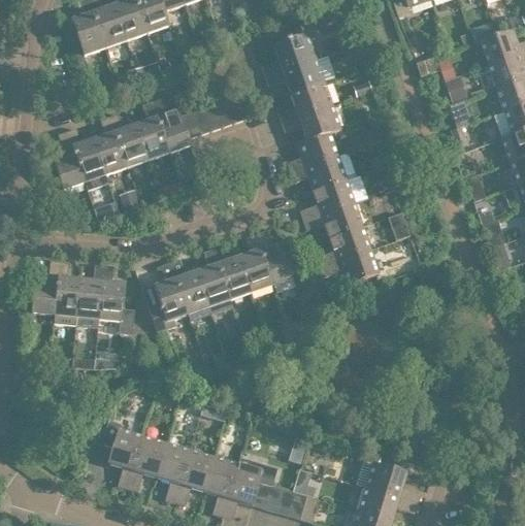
[(72,19),(84,54),(105,45),(90,0),(79,0),(84,14),(72,19)]
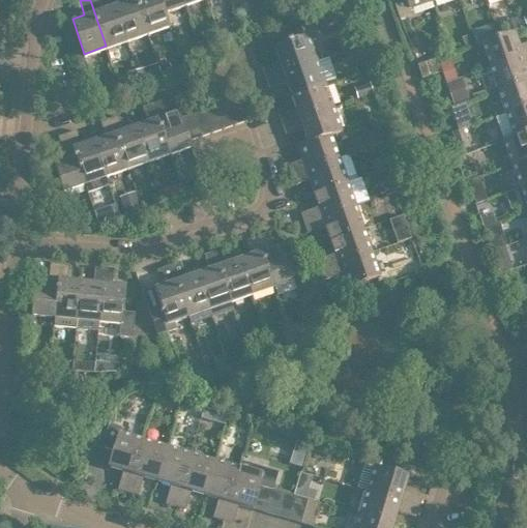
[(90,0),(106,46),(126,39),(115,4),(103,8),(100,0),(90,0)]
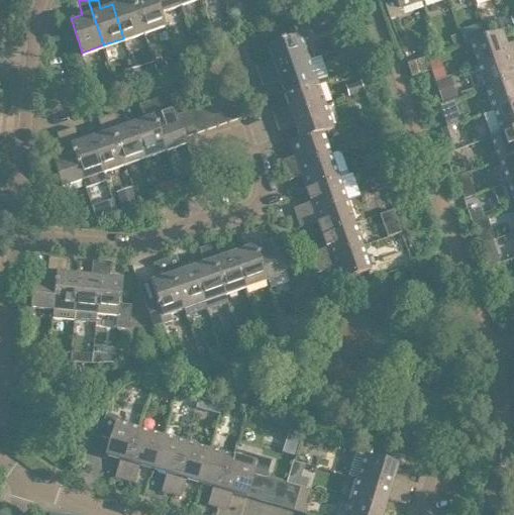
[(112,4),(123,38),(144,31),(133,0),(123,0),(112,4)]
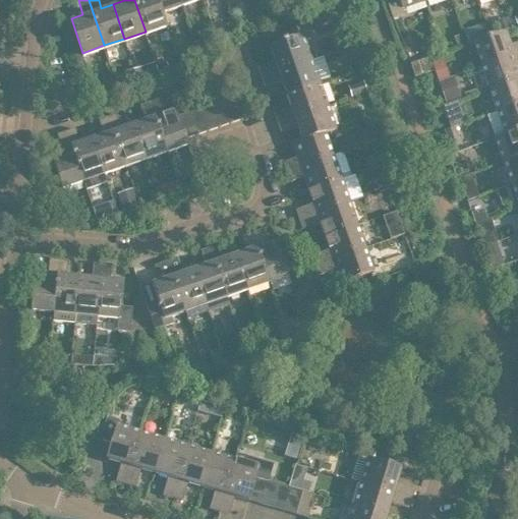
[(134,0),(146,32),(168,23),(163,9),(162,9),(159,0),(134,0)]
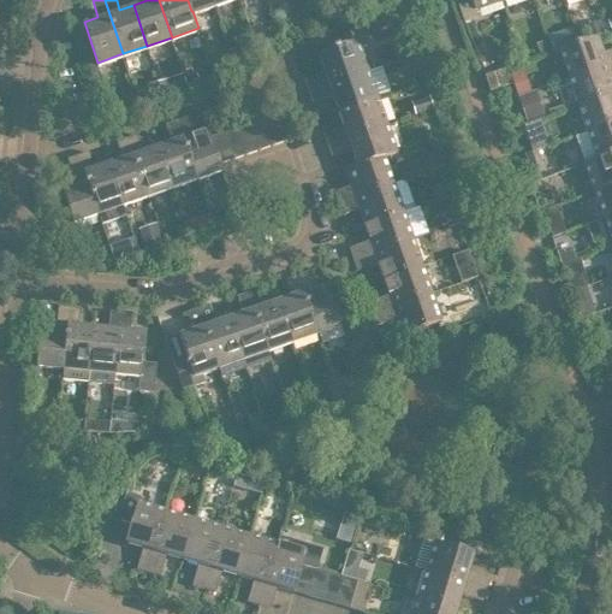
[(215,3),(214,0),(188,0),(191,11),(192,11),(215,3)]
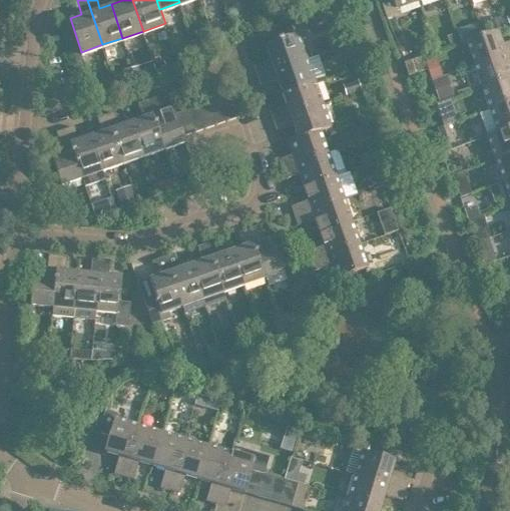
[(382,0),(388,15),(398,12),(399,11),(398,6),(414,0),(382,0)]
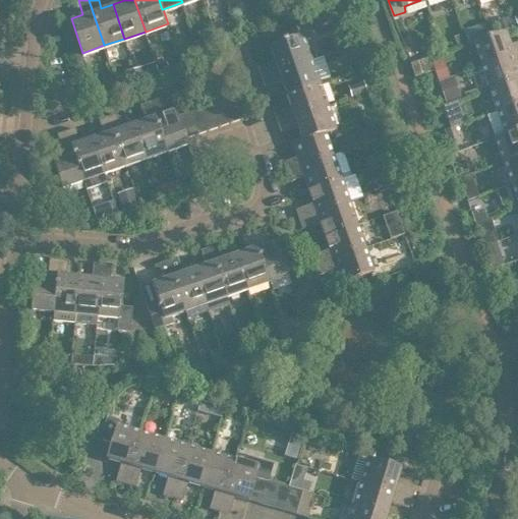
[(254,13),(256,18),(264,16),(261,7),(256,8),(254,13)]
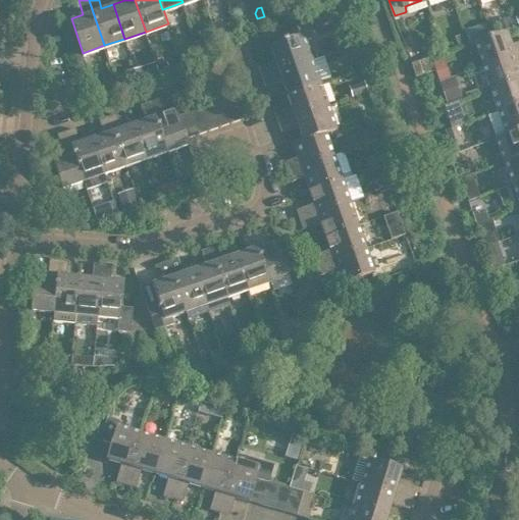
[(510,12),(498,17),(502,29),(513,24),(510,14),(510,12)]
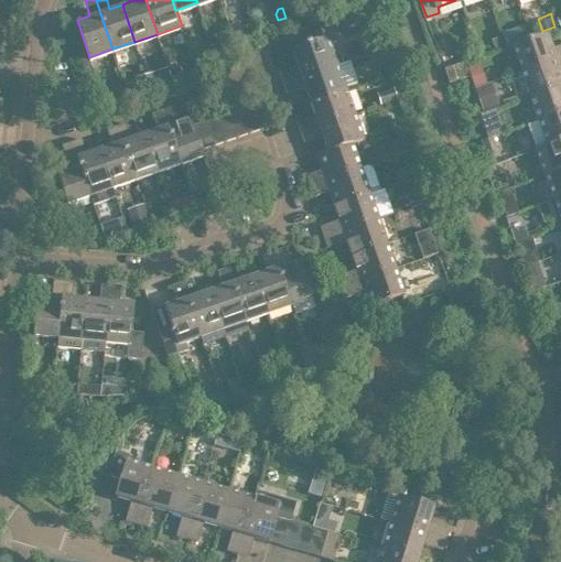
[(234,35),(256,28),(254,20),(232,28),(234,35)]
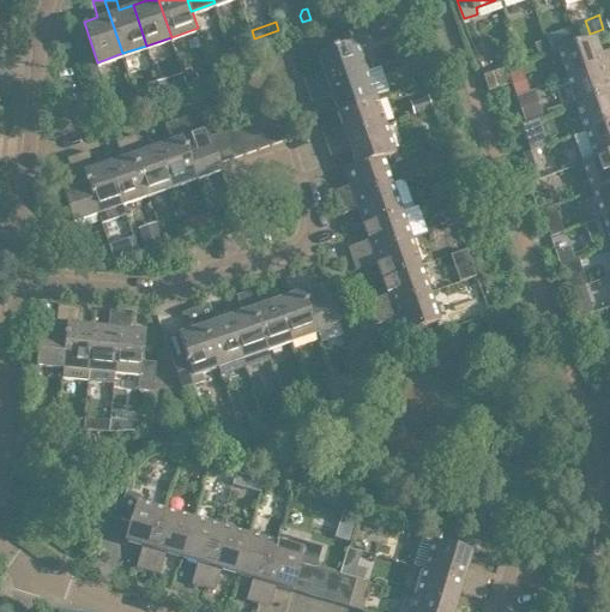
[(332,45),(333,47),(319,52),(324,69),(303,76),(308,87),(367,66),(358,43),(366,41),(361,27),(334,36),(337,43),(332,45)]
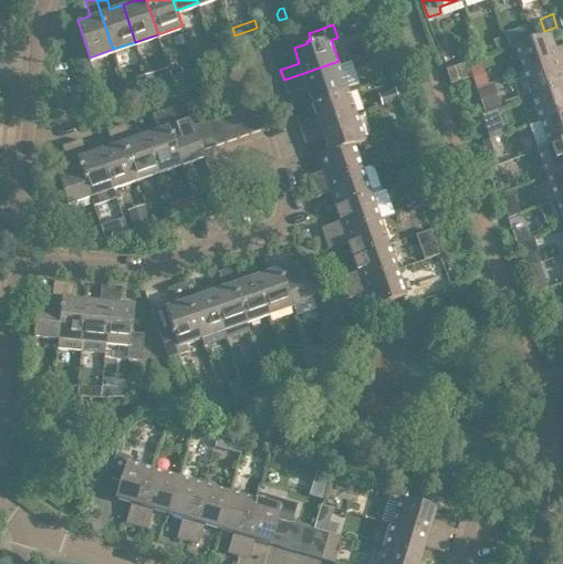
[(368,51),(379,47),(374,30),(363,33),(368,51)]
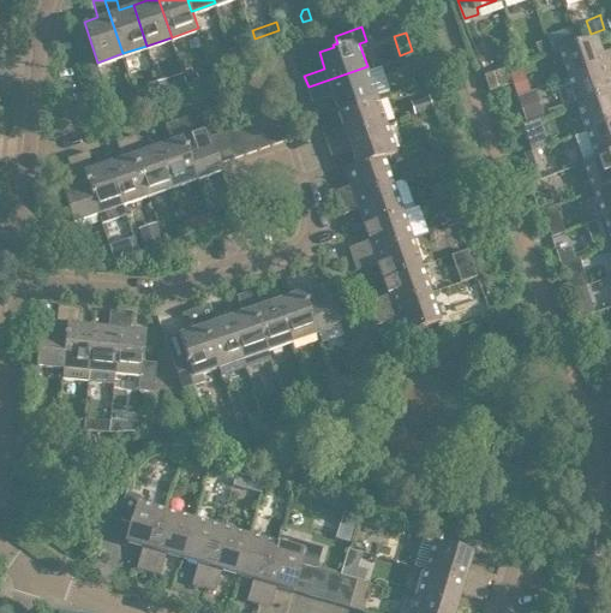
[(561,33),(546,37),(550,47),(564,42),(561,33)]
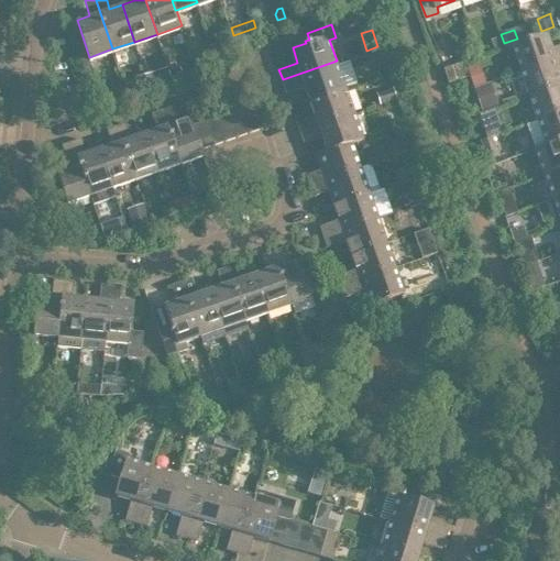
[(511,43),(519,68),(559,54),(559,42),(552,45),(547,30),(511,43)]
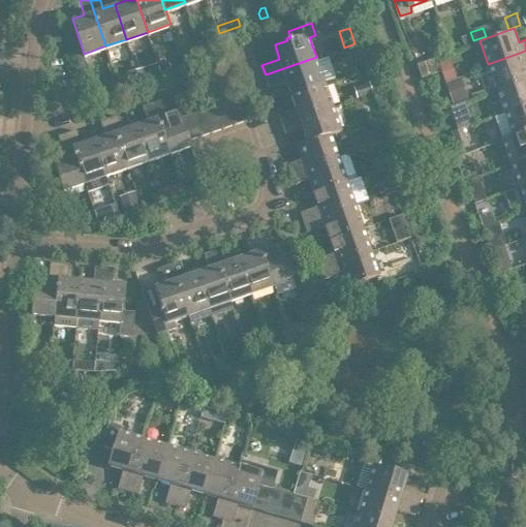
[(473,40),(470,32),(460,35),(463,43),(473,40)]
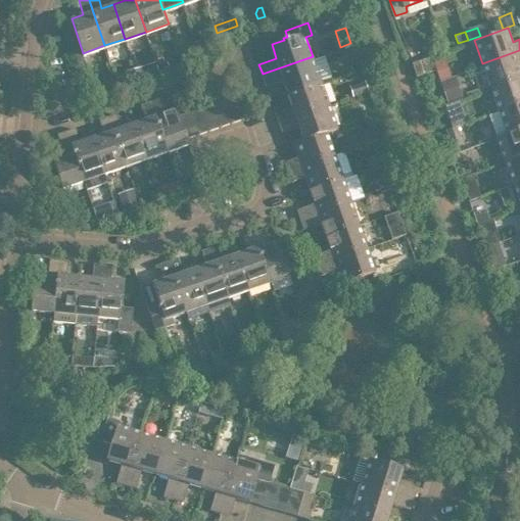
[(403,36),(407,48),(415,45),(411,34),(403,36)]
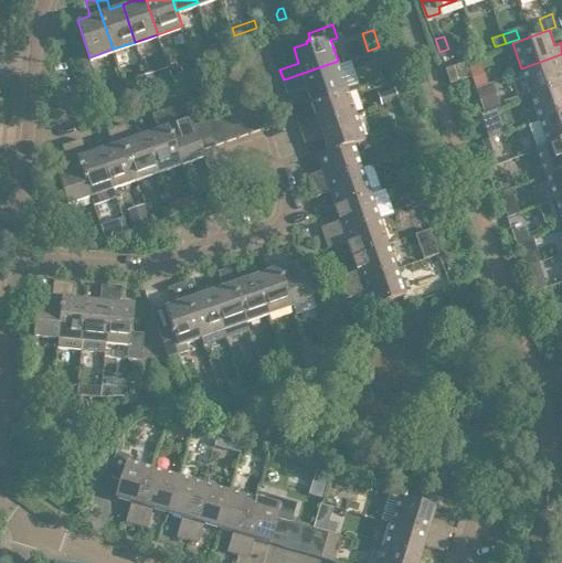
[(561,54),(521,68),(530,95),(561,83),(561,54)]
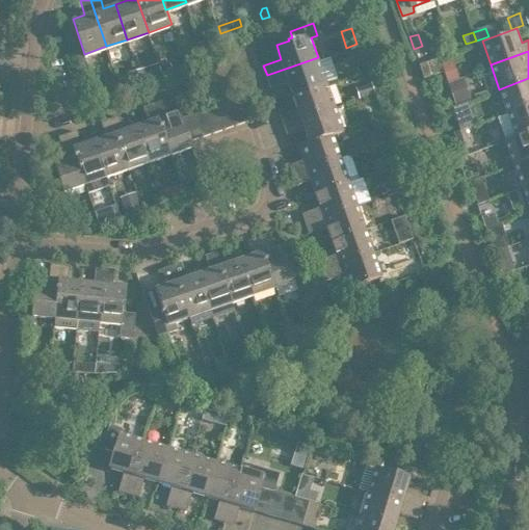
[(292,93),(326,81),(318,57),(267,75),(270,84),(288,78),(292,93)]
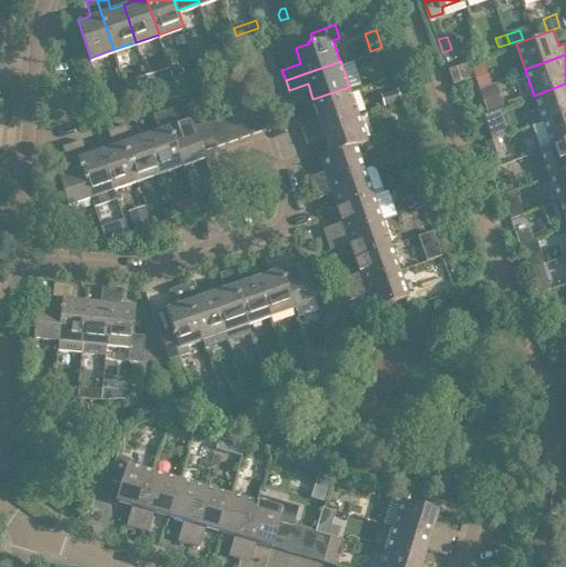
[(453,81),(468,76),(464,61),(448,67),(453,81)]
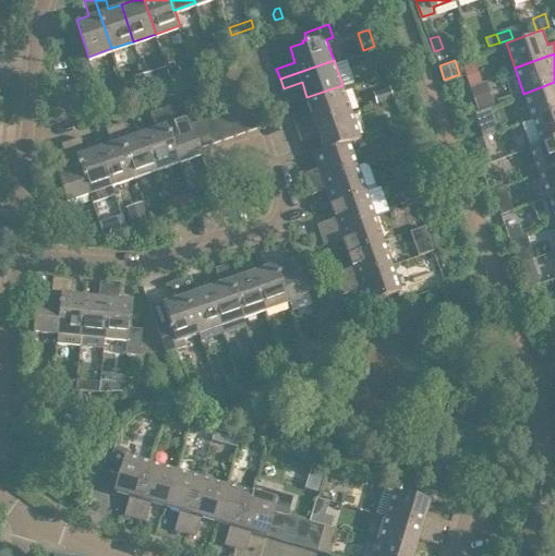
[(482,79),(475,60),(463,64),(470,83),(482,79)]
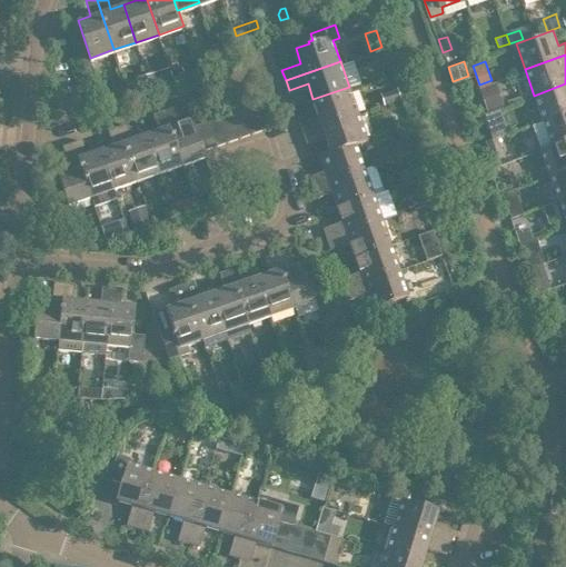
[(158,81),(171,76),(167,62),(154,68),(158,81)]
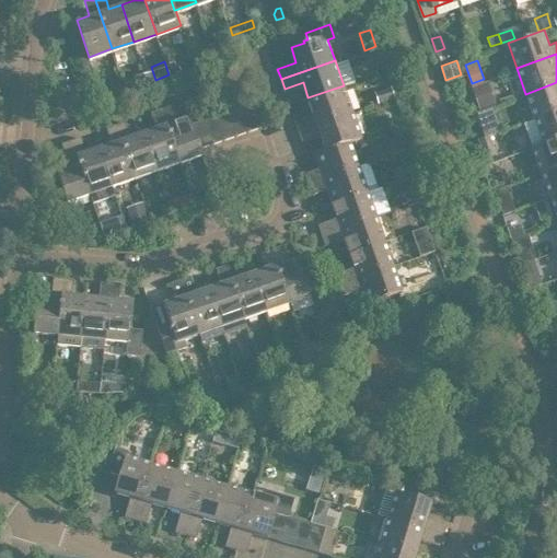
[(180,71),(176,62),(167,66),(170,74),(180,71)]
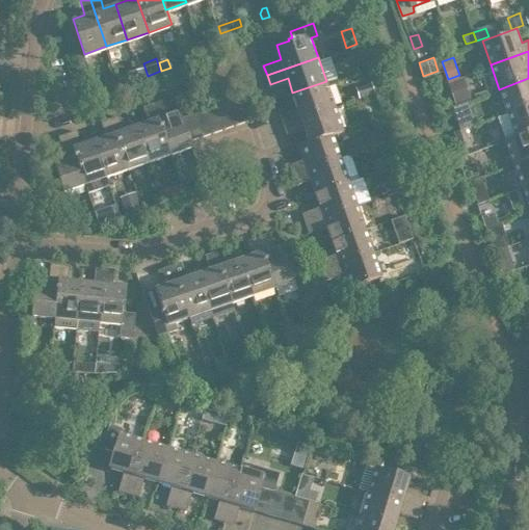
[(121,85),(140,78),(137,69),(117,75),(121,85)]
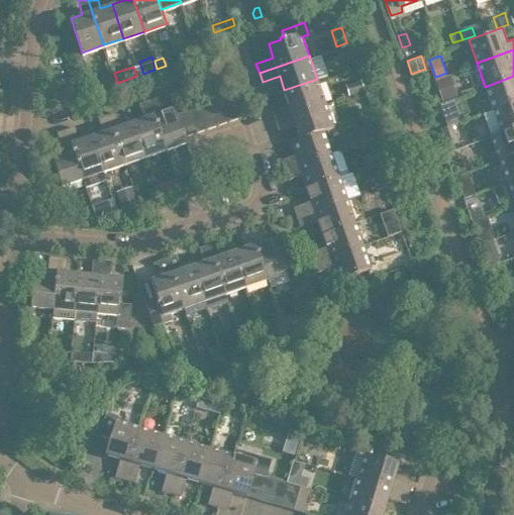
[(114,73),(101,78),(104,88),(117,83),(114,73)]
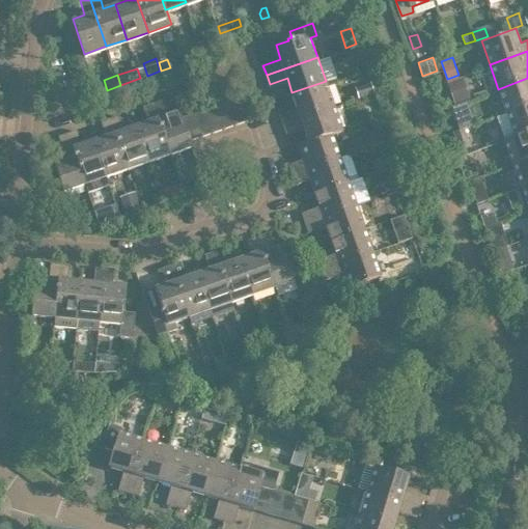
[(462,75),(447,80),(454,101),(469,95),(462,75)]
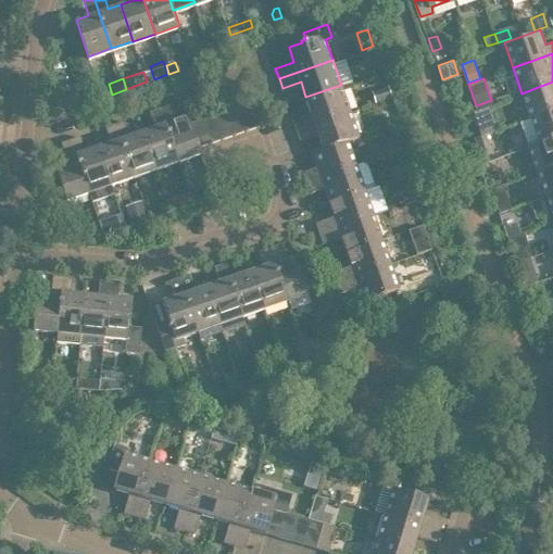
[(387,82),(386,83),(373,86),(377,98),(390,95),(391,93),(387,82)]
